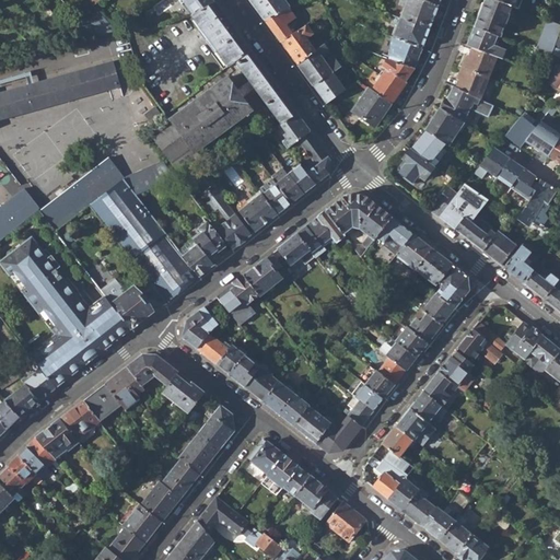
[(249,0),(264,19),(288,8),(287,4),(283,0),(249,0)]
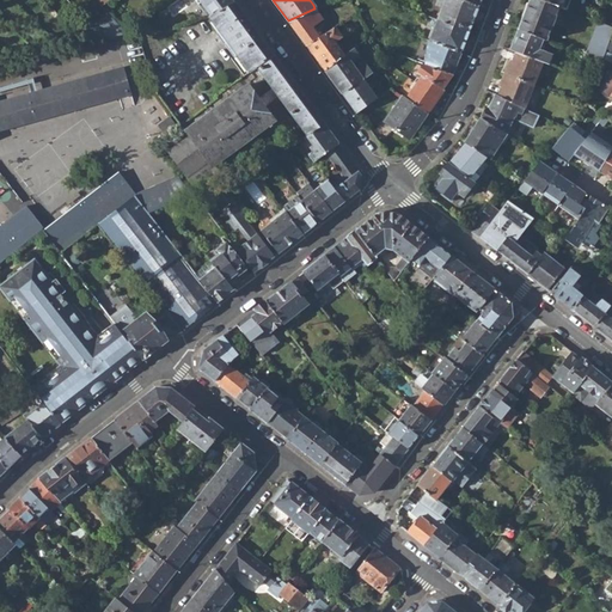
[(445,0),(436,19),(467,32),(478,7),(460,0),(445,0)]
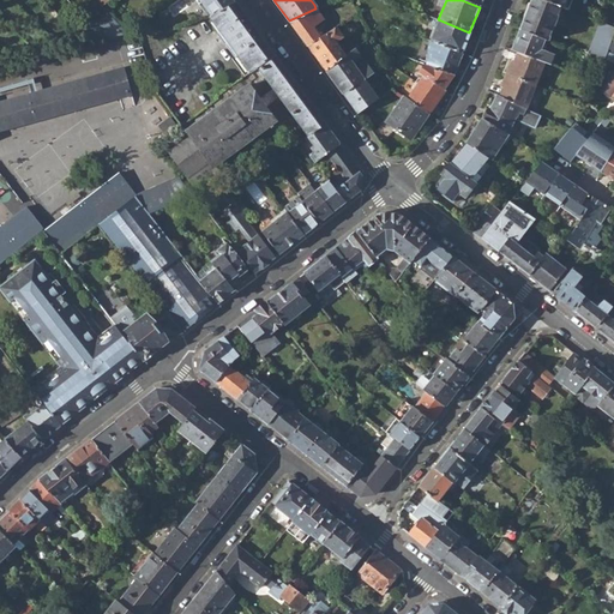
[(545,38),(547,40),(559,6),(545,0),(530,0),(519,29),(545,38)]
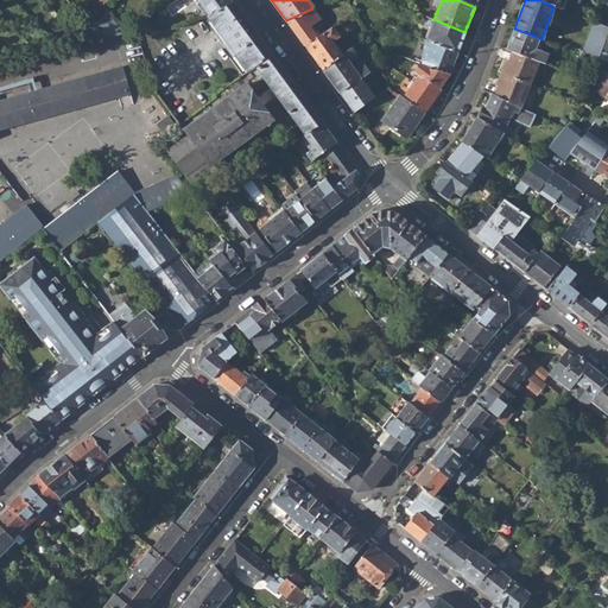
[(169,151),(195,188),(238,156),(233,150),(273,119),(264,106),(278,95),(305,133),(323,125),(309,107),(295,87),(263,43),(246,20),(232,1),(217,10),(207,14),(249,71),(257,67),(271,87),(257,96),(247,82),(184,128),(190,135),(169,151)]
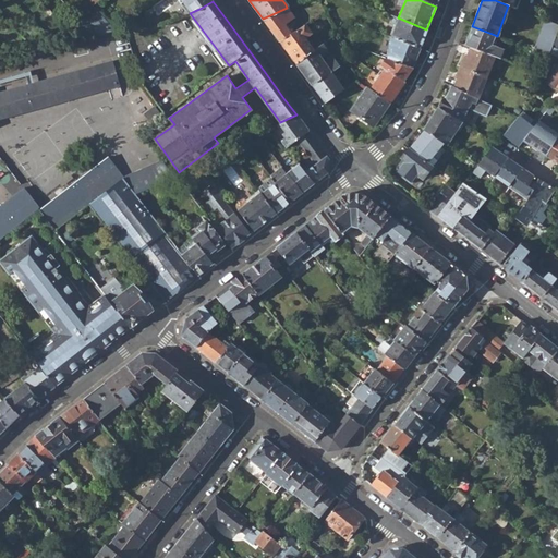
[(263,19),(279,41),(289,34),(283,24),(293,16),(287,8),(263,19)]
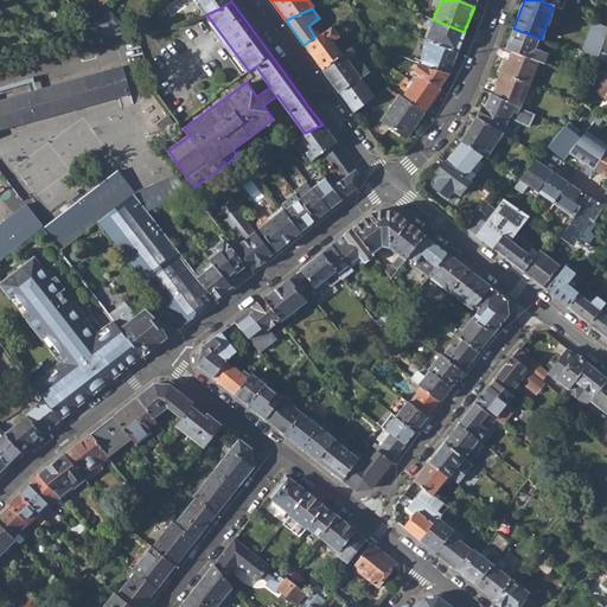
[(93,27),(104,39),(121,33),(126,32),(108,13),(93,27)]
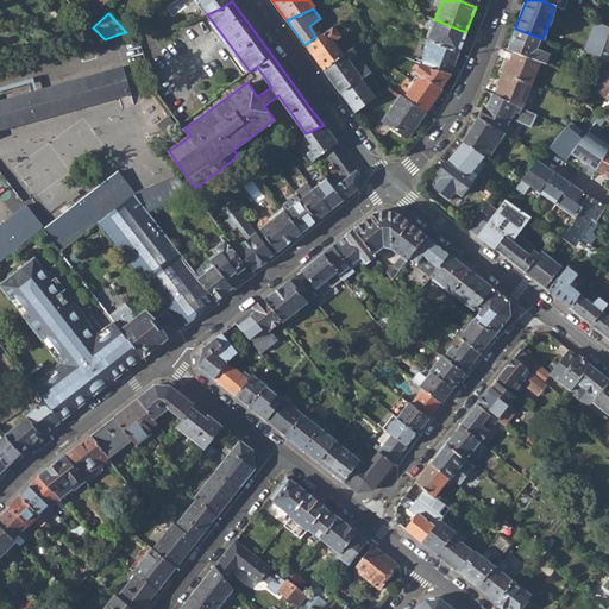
[(434,43),(457,52),(465,32),(434,19),(426,41),(434,43)]
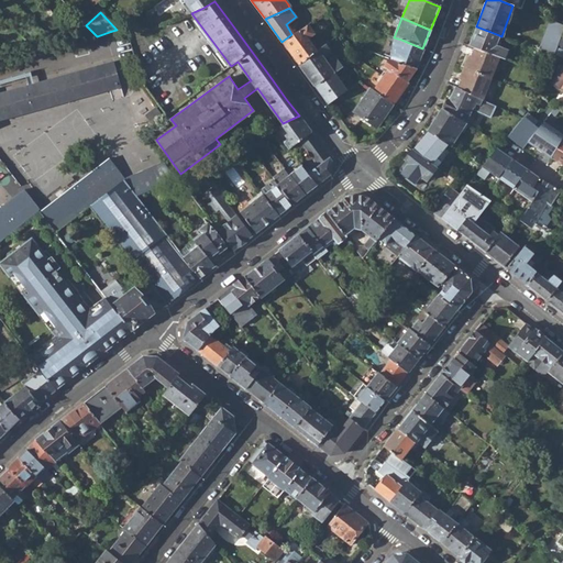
[(537,50),(553,56),(558,44),(561,35),(562,28),(562,24),(548,19),(537,50)]
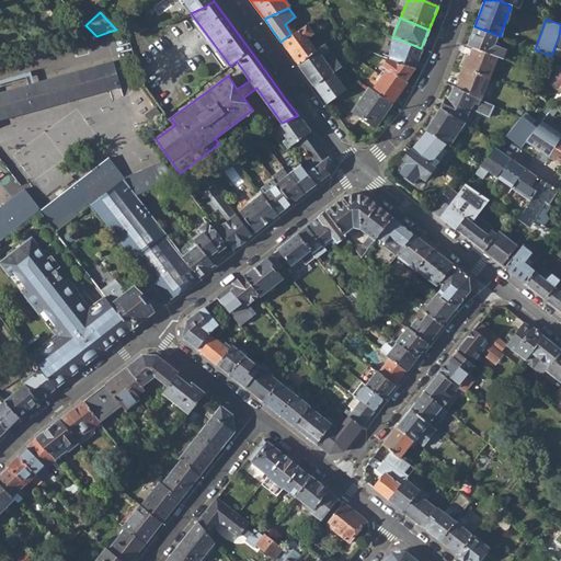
[(281,42),(297,64),(316,49),(306,37),(312,33),(306,23),(290,34),(281,42)]
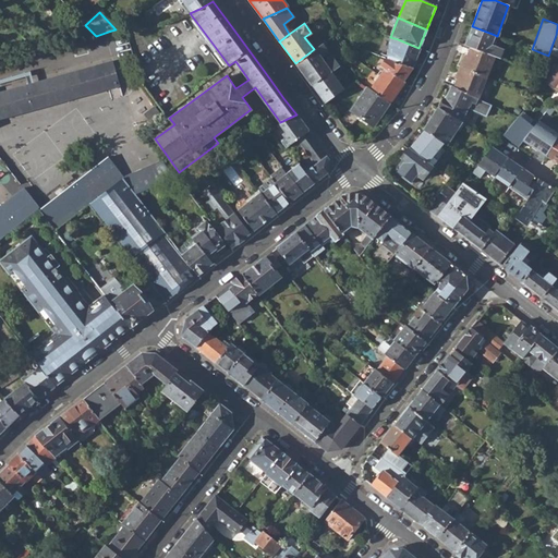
[(494,57),(499,59),(504,49),(490,45),(495,35),(472,26),(464,45),(471,48),(494,57)]
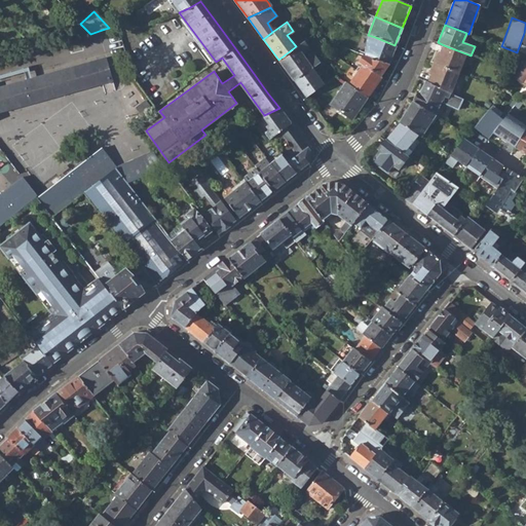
[(395,45),(375,37),(368,35),(368,38),(368,46),(371,48),(367,55),(387,64),(395,45)]
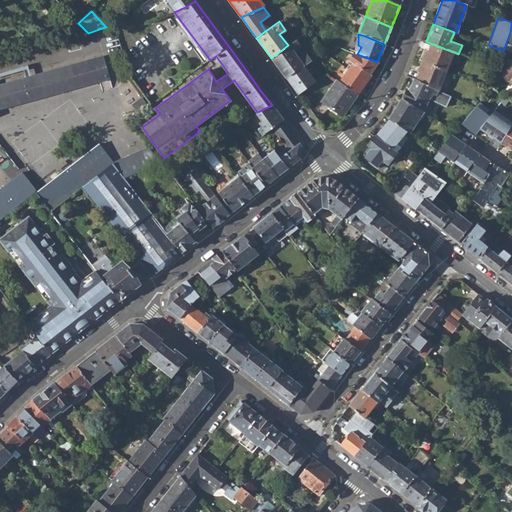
[(271,58),(286,78),(300,67),(303,65),(310,60),(305,53),(298,58),(298,57),(299,56),(297,52),(295,53),(294,51),(300,46),(295,40),(288,45),(271,58)]
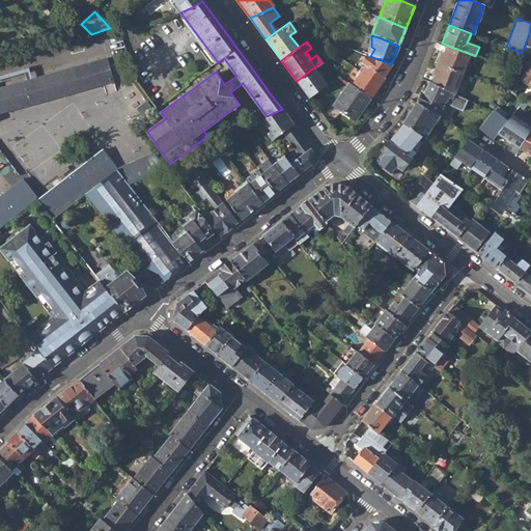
[(470,54),(448,46),(445,53),(443,53),(439,63),(462,73),(467,61),(470,54)]
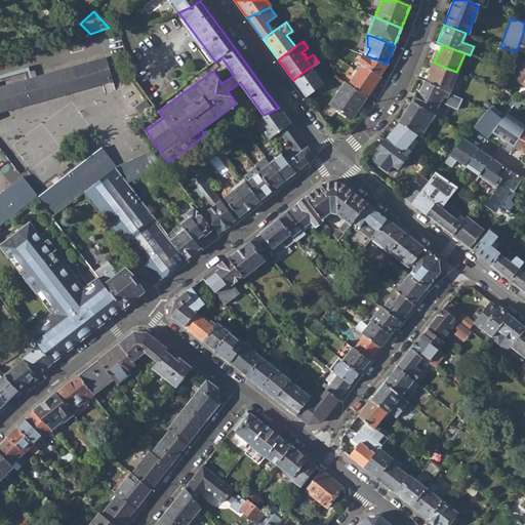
[(348,84),(365,97),(379,77),(378,75),(387,64),(366,55),(362,53),(358,62),(362,65),(348,84)]
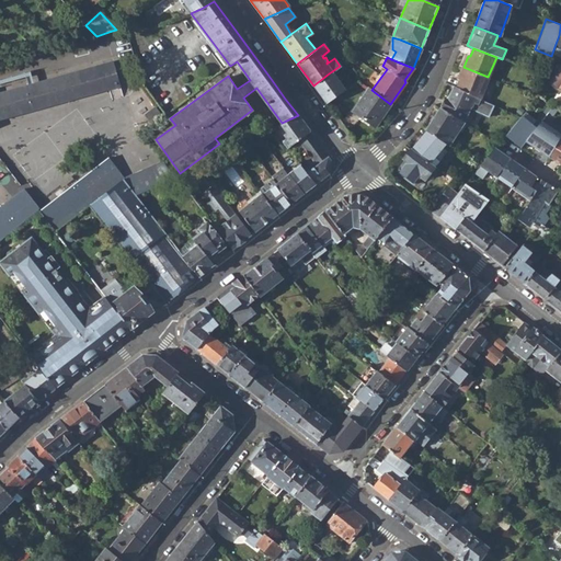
[(502,59),(496,57),(493,65),(501,67),(504,60),(502,59)]
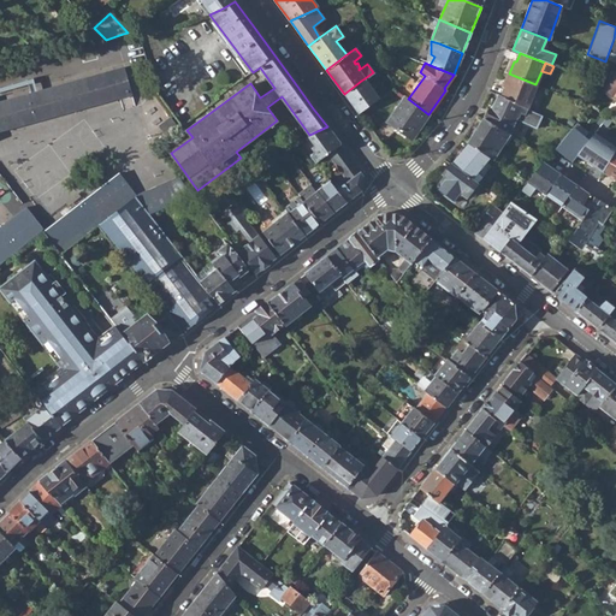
[(0,100),(0,130),(131,93),(124,66),(0,100)]
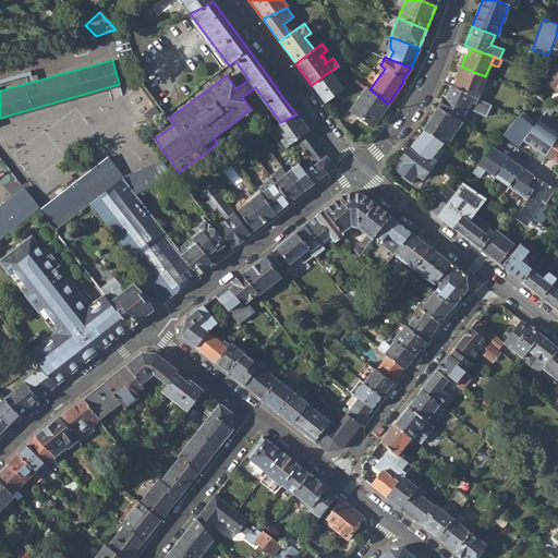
[(557,62),(547,80),(557,86),(557,62)]
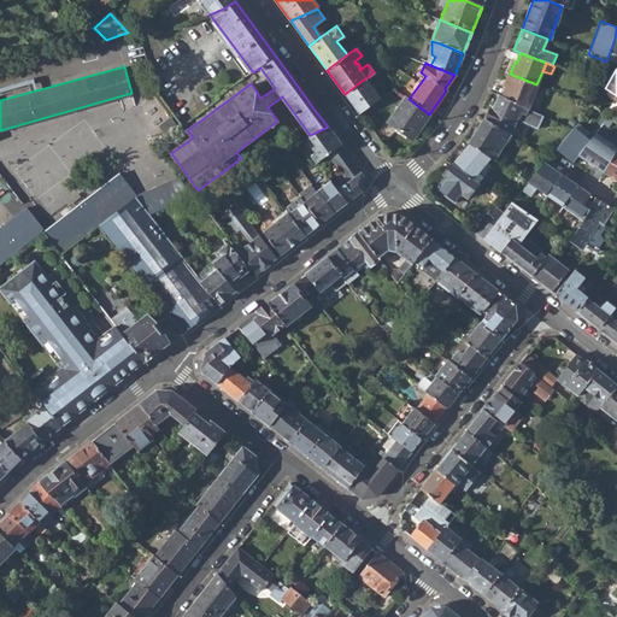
[(503,98),(527,109),(536,84),(510,74),(504,88),(506,88),(503,98)]
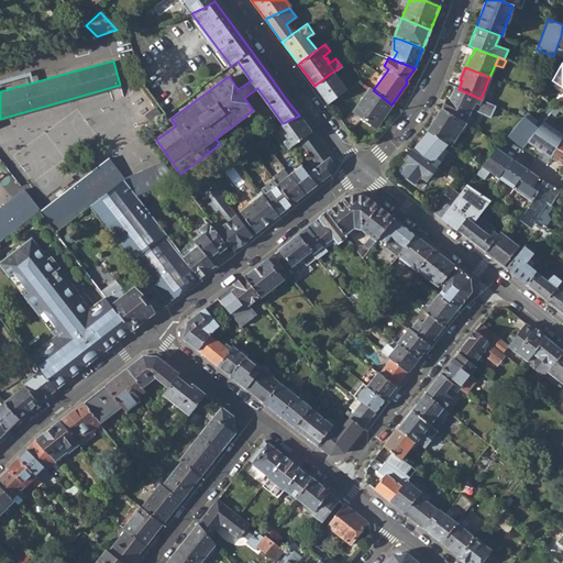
[(333,72),(330,74),(342,90),(346,88),(333,72)]
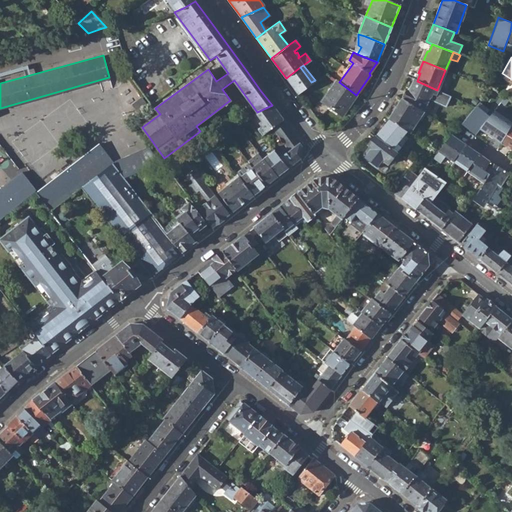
[(297,93),(311,82),(300,67),(286,78),(297,93)]
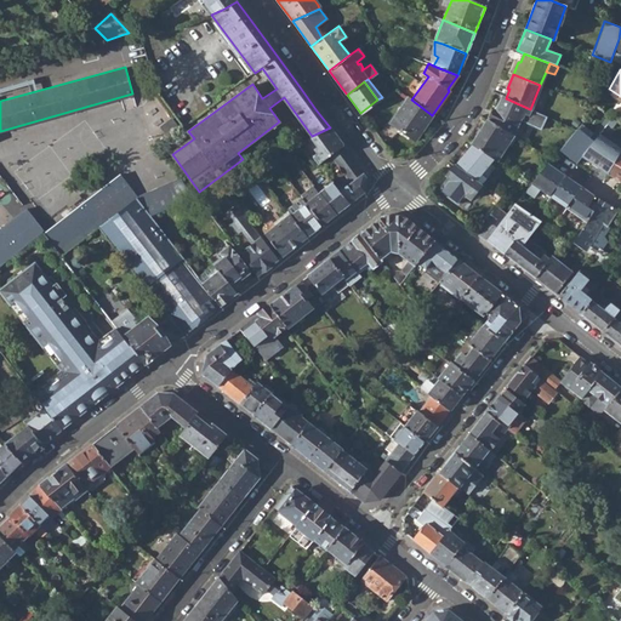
[(389,123),(415,140),(432,115),(411,100),(408,97),(389,123)]
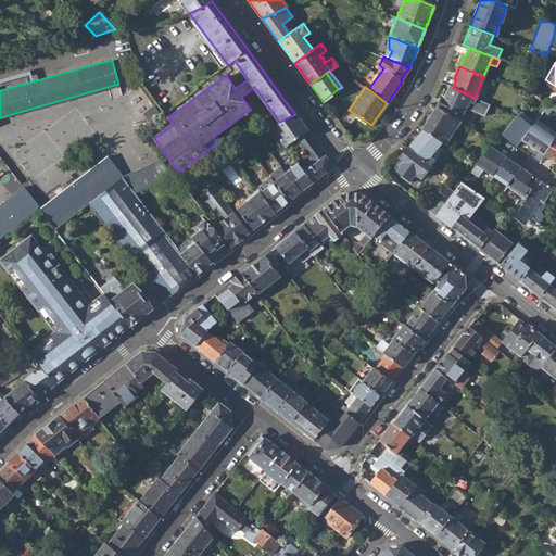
[(436,108),(459,122),(468,104),(465,103),(467,100),(474,102),(475,98),(453,88),(451,87),(444,101),(441,99),(436,108)]
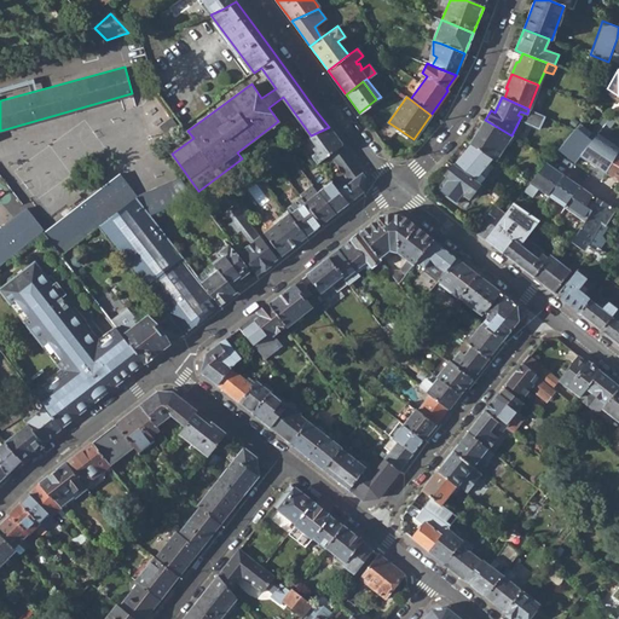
[(496,161),(508,142),(512,136),(485,120),(469,144),(491,158),(496,161)]
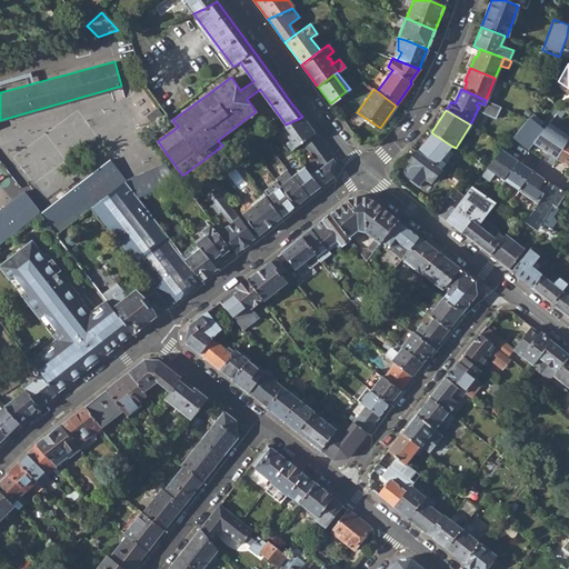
[(287,145),(292,151),(300,145),(302,142),(315,135),(302,117),(286,125),(285,126),(291,135),(289,137),(292,141),(287,145)]
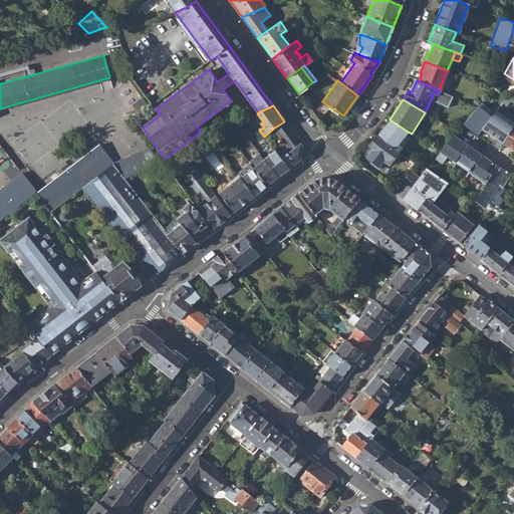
[(481,129),(489,117),(486,115),(482,111),(477,107),(463,125),(476,135),(481,129)]
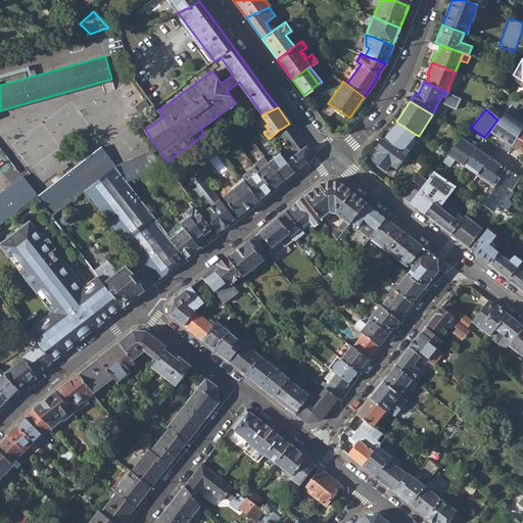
[(500,110),(494,117),(497,120),(503,113),(500,110)]
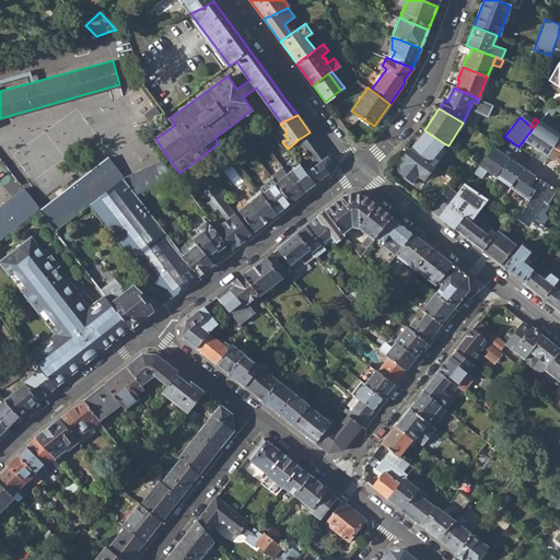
[(524,140),(548,154),(559,137),(559,132),(540,119),(538,121),(533,128),(524,140)]
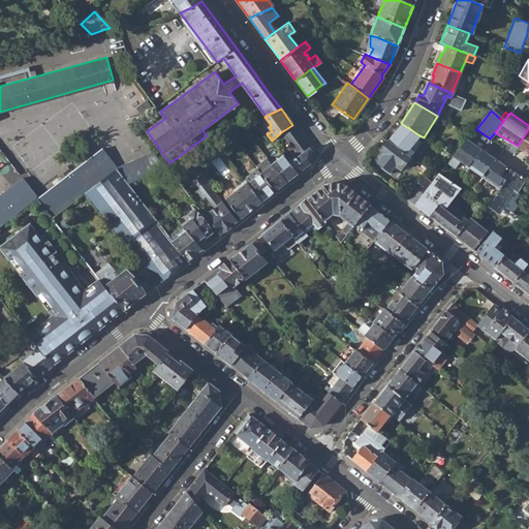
[(387,142),(405,155),(419,135),(401,123),(387,142)]
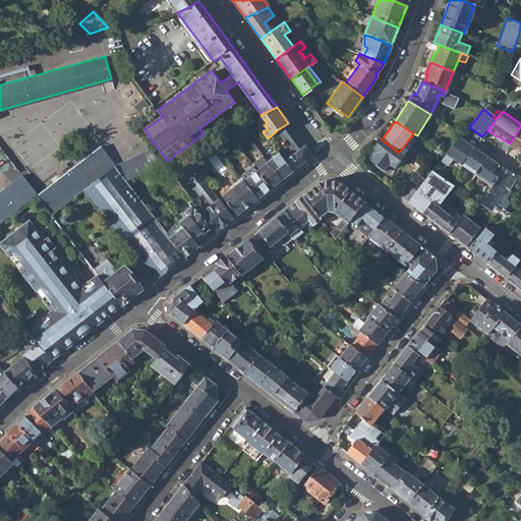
[(288,123),(277,130),(281,136),(292,129),(288,123)]
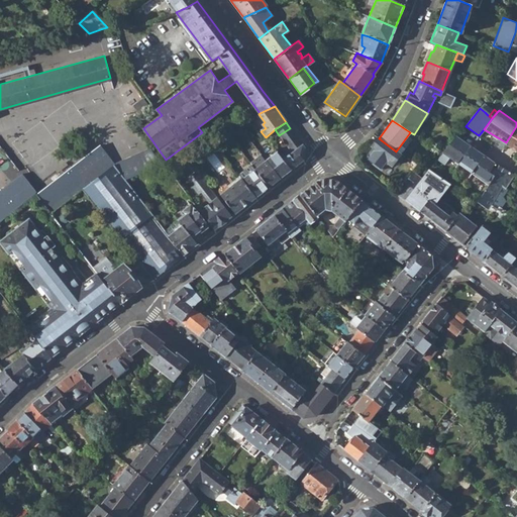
[(516,126),(506,142),(516,150),(516,126)]
